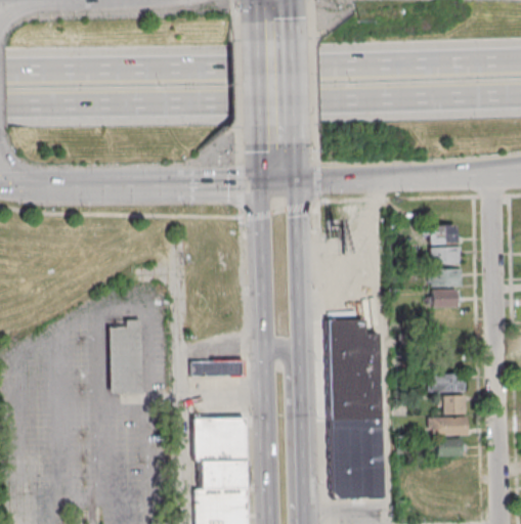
[(427,224),(427,244),(457,244),(456,224),(427,224)]
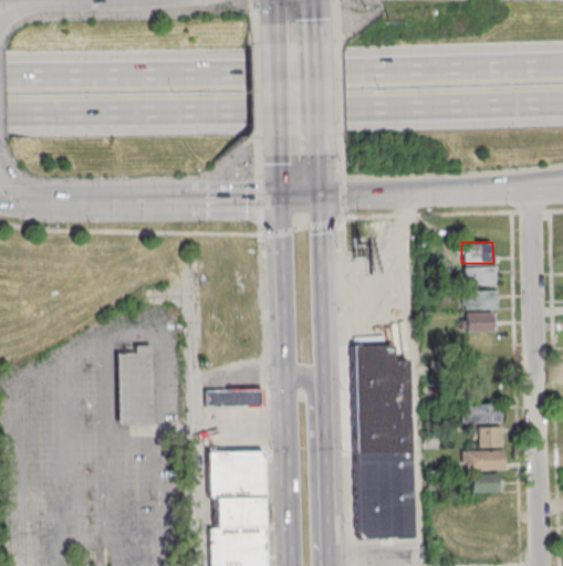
[(499,266),(465,266),(465,284),(499,284),(499,266)]
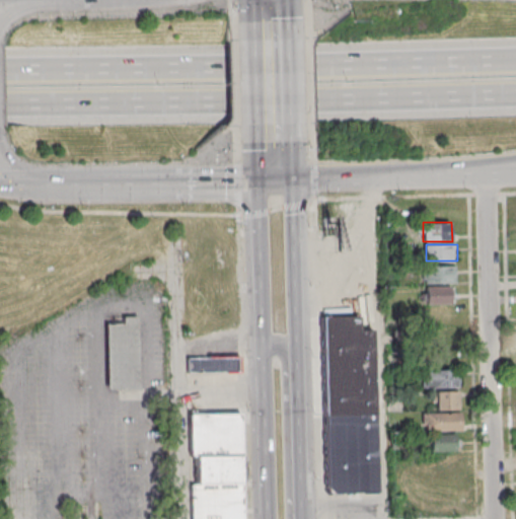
[(426,283),(457,283),(457,266),(426,266),(426,283)]
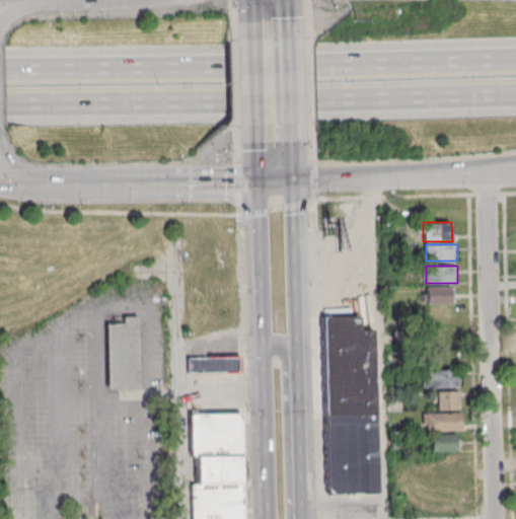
[(456,286),(426,286),(426,304),(456,304),(456,286)]
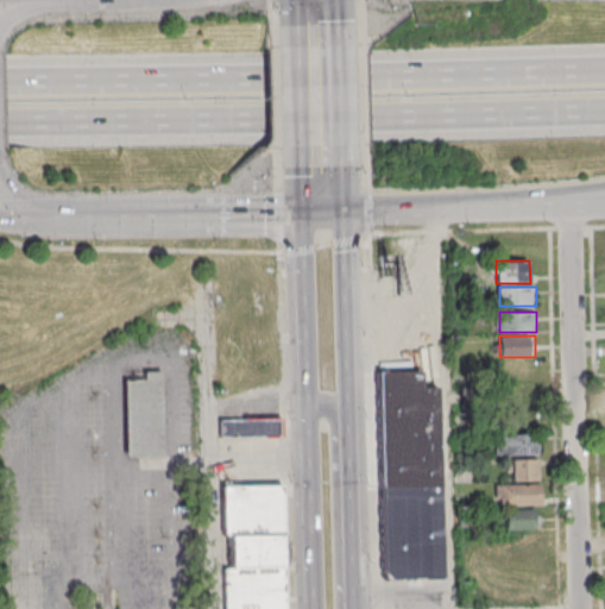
[(126,381),(127,458),(164,458),(164,370),(143,371),(143,381),(126,381)]
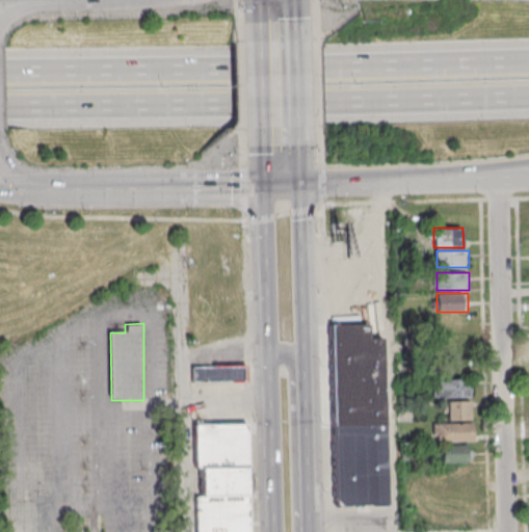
[(194,366),(194,381),(247,381),(247,366),(194,366)]
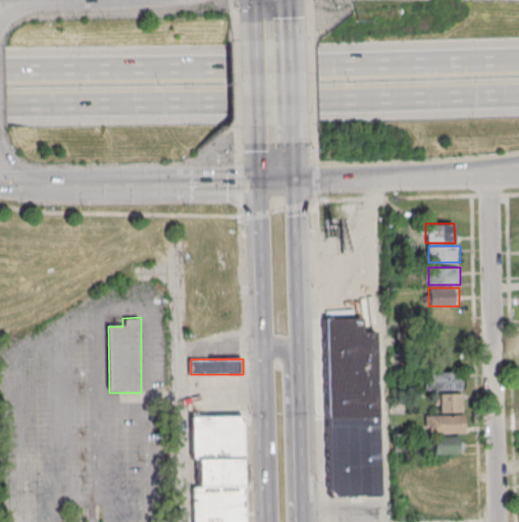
[(428,389),(464,389),(464,372),(428,372),(428,389)]
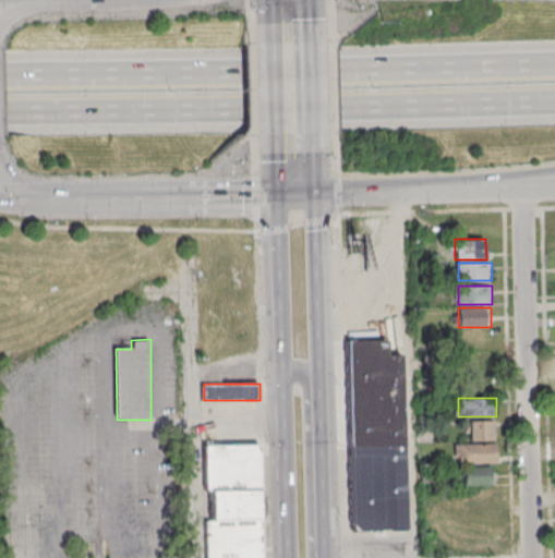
[(408,531),(407,399),(352,399),(353,532),(408,531)]
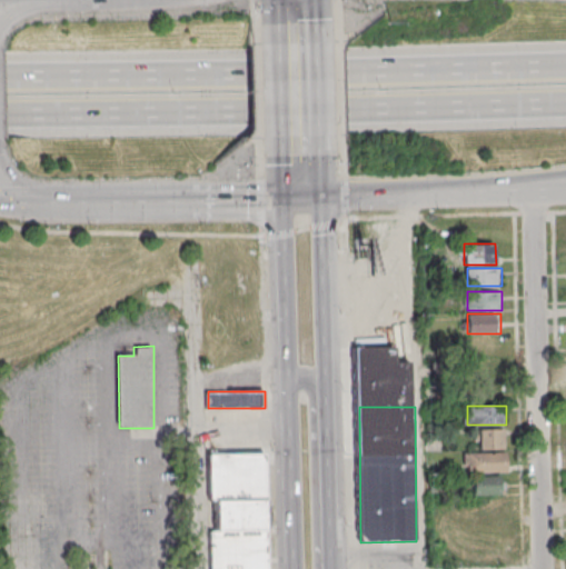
[(479,450),(506,450),(506,429),(479,429),(479,450)]
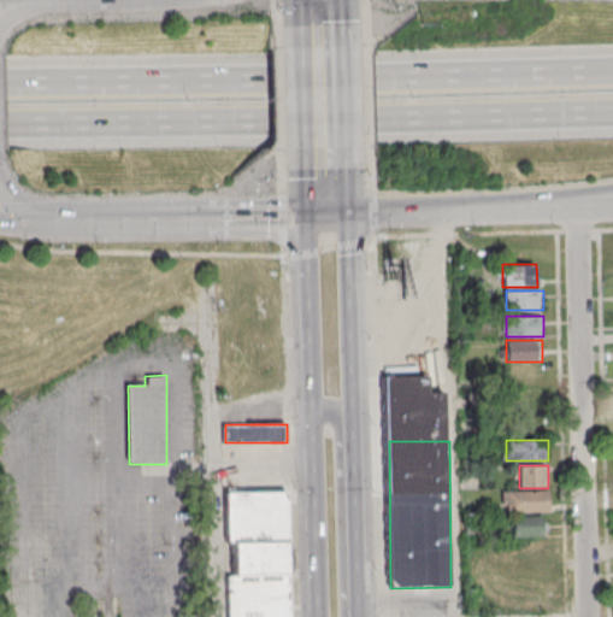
[(290,616),(289,492),(229,492),(229,616),(290,616)]
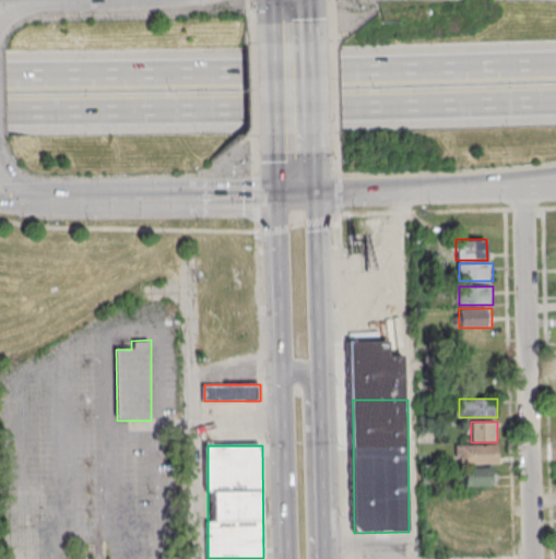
[(459,445),(459,464),(499,464),(499,445),(459,445)]
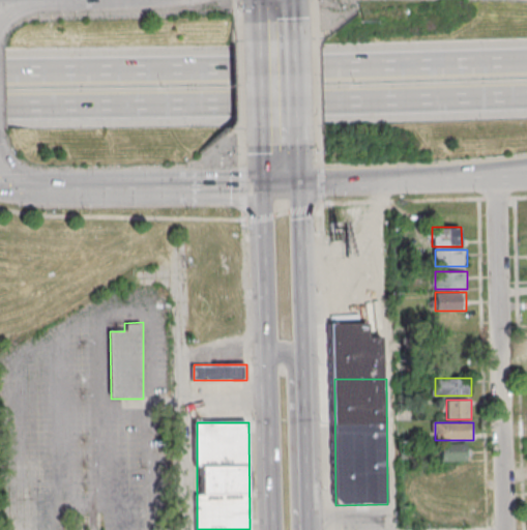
[(472,461),(472,444),(441,444),(441,461),(472,461)]
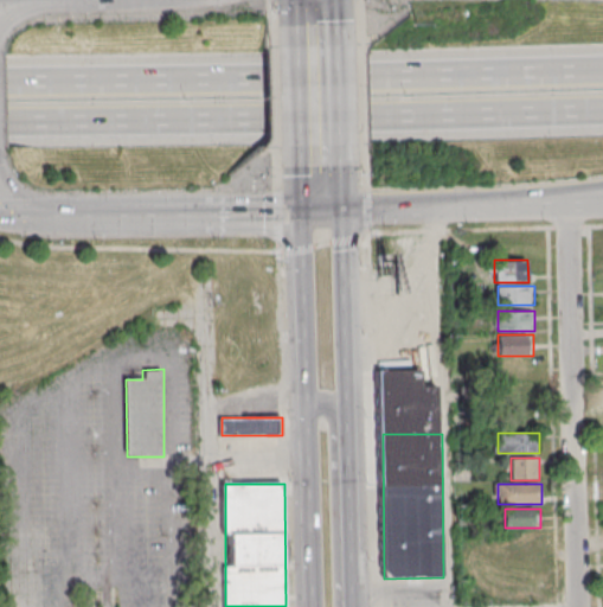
[(499,555),(540,555),(540,532),(499,532),(499,555)]
